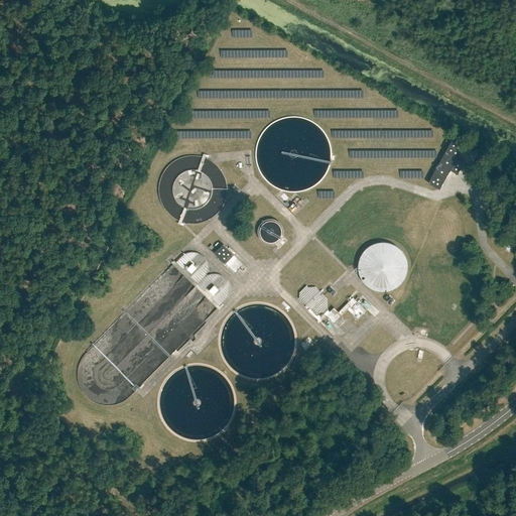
[(452,139),(428,183),(440,189),(450,171),(459,175),(465,164),(457,161),(465,146),(452,139)]
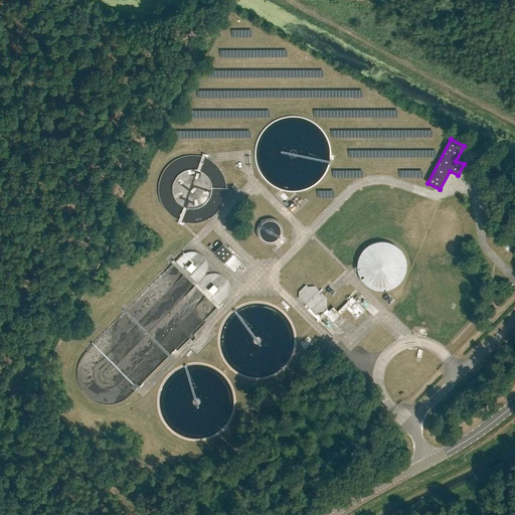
[(403,279),(405,274),(406,269),(406,265),(405,260),(403,255),(401,251),(397,247),(393,245),(389,243),(384,242),(380,242),(375,243),(370,245),(366,247),(363,251),(360,255),(359,260),(358,265),(358,269),(359,274),(360,278),(363,282),(366,286),(370,289),(375,290),(379,291),(384,291),(389,290),(393,289),(397,286),(401,283),(403,279)]
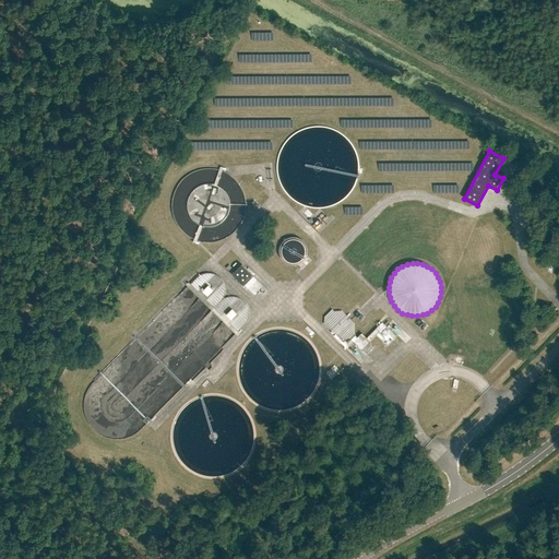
[(253,276),(242,265),(233,275),(244,286),(253,276)]
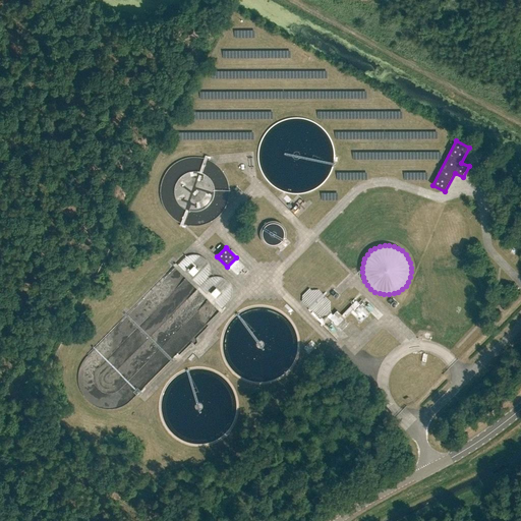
[(190,253),(95,346),(138,392),(162,368),(165,368),(205,331),(205,328),(221,310),(180,269),(189,268),(197,276),(198,282),(204,282),(208,286),(216,279),(211,274),(210,263),(199,252),(190,253)]
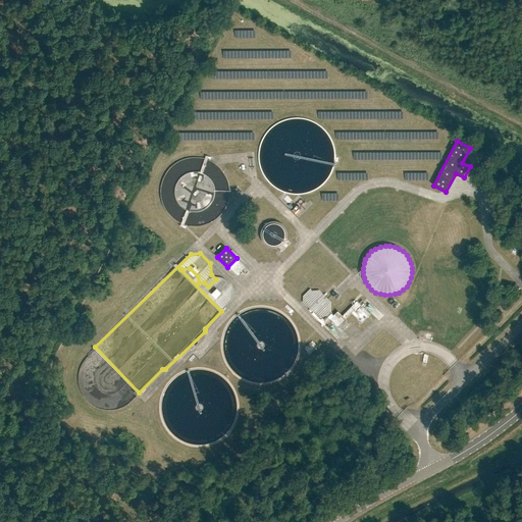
[(351,305),(338,316),(334,312),(330,315),(338,323),(350,313),(359,323),(370,313),(360,302),(354,308),(351,305)]
